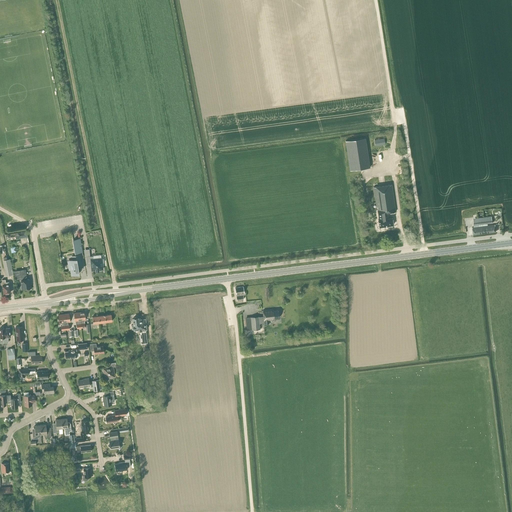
[(350,169),(370,166),(366,137),(346,139),(350,169)]
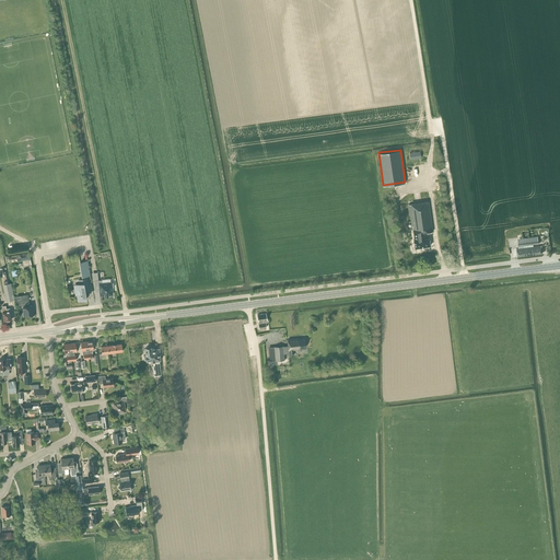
[(423,233),(433,232),(429,201),(408,205),(411,230),(412,230),(413,240),(415,248),(430,246),(429,237),(424,238),(423,233)]
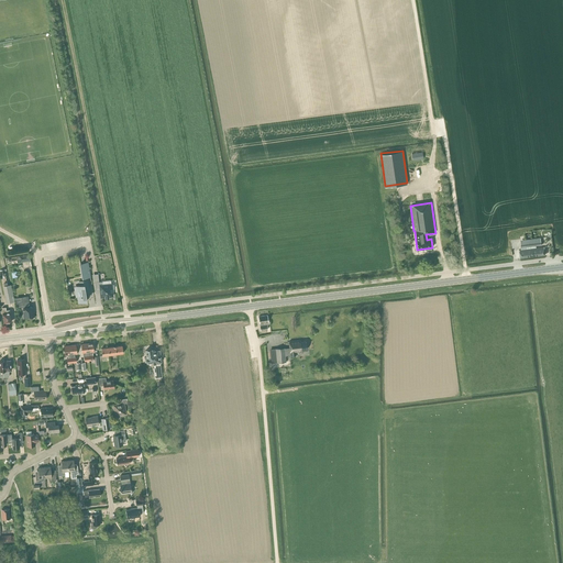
[(541,245),(541,241),(540,238),(530,239),(531,243),(531,246),(531,249),(532,256),(545,254),(544,247),(537,247),(536,245),(541,245)]
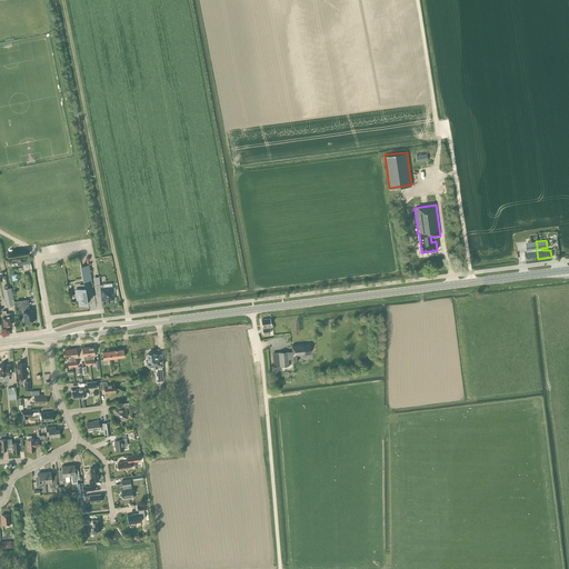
[(526,260),(538,259),(537,251),(525,252),(526,260)]
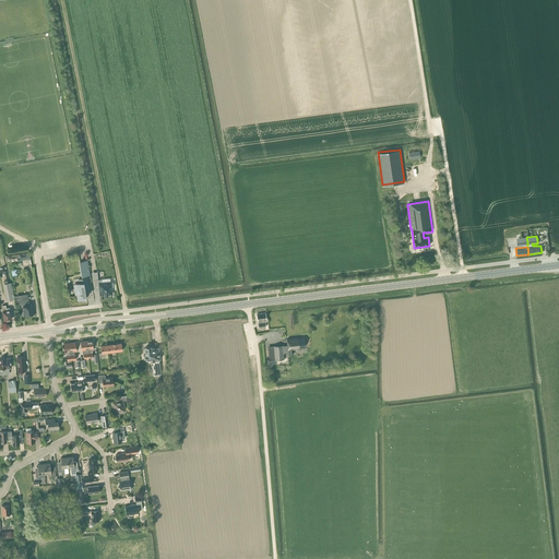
[(30,252),(20,253),(7,256),(8,262),(21,260),(31,259),(30,252)]
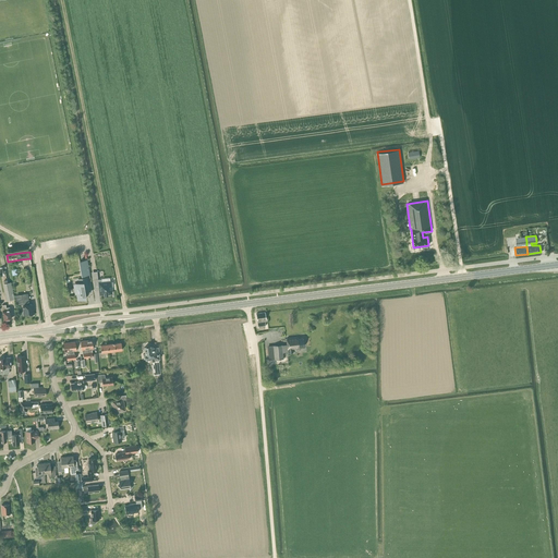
[(80,262),(81,266),(82,276),(89,274),(87,261),(80,262)]
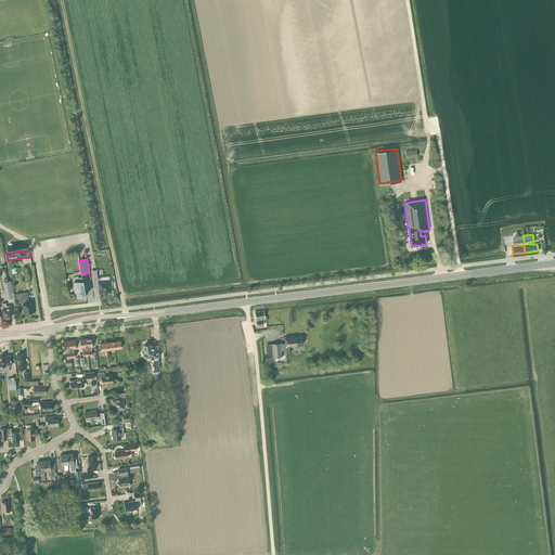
[(78,297),(86,296),(84,287),(87,286),(87,288),(88,288),(86,276),(78,278),(78,281),(75,282),(76,287),(75,287),(76,292),(77,292),(78,297)]
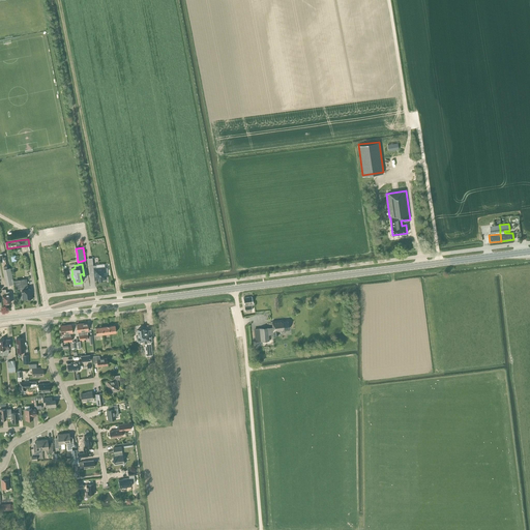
[(108,272),(107,268),(106,268),(106,266),(96,267),(96,265),(89,266),(90,275),(93,275),(94,281),(98,281),(102,281),(102,280),(107,280),(106,272),(108,272)]
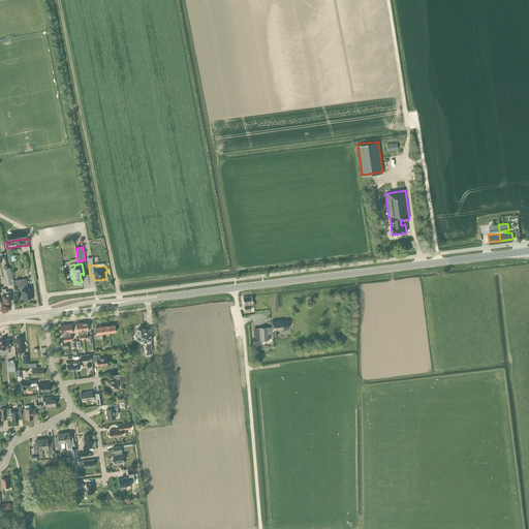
[(7,268),(6,266),(3,266),(4,269),(3,269),(6,285),(13,283),(10,268),(7,268)]
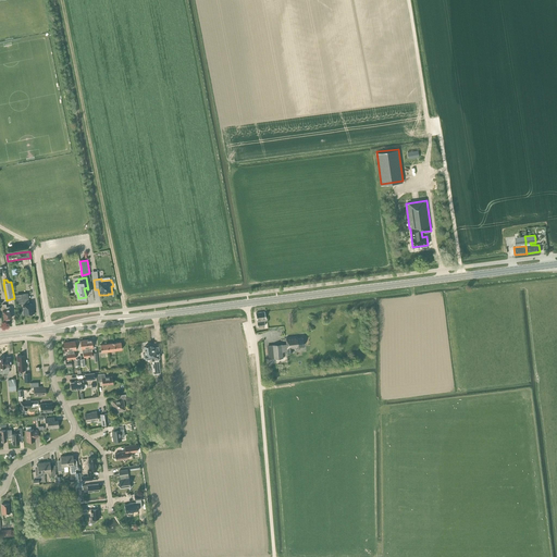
[(21,301),(22,301),(24,314),(33,313),(32,304),(29,304),(27,293),(20,294),(21,301)]
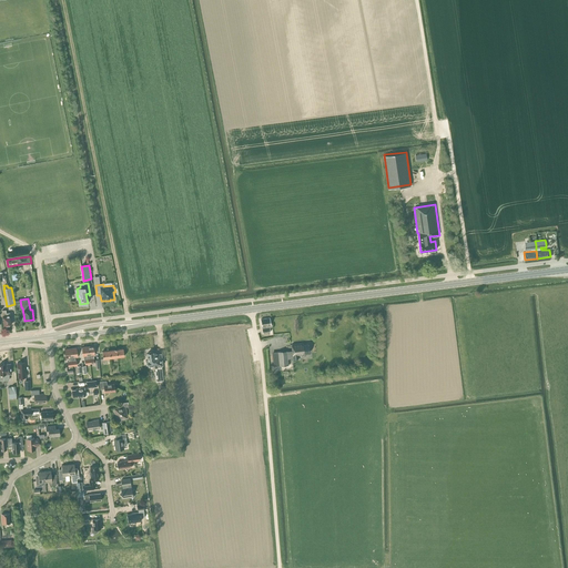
[(6,310),(2,311),(2,316),(3,325),(7,325),(8,325),(9,325),(10,325),(11,325),(10,315),(10,313),(6,313),(6,310)]
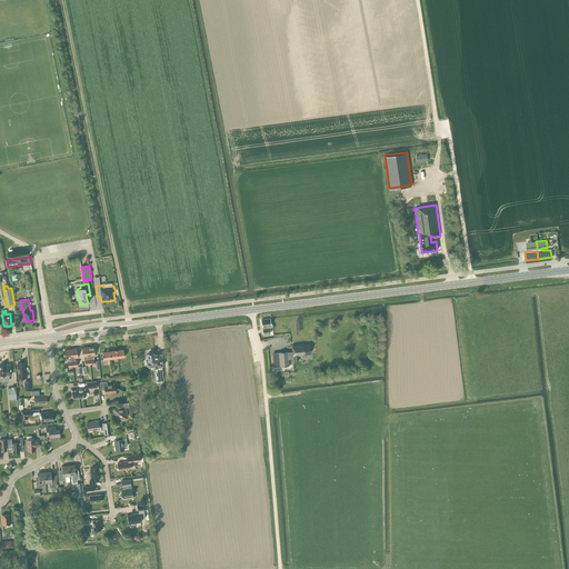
[(270,328),(272,328),(272,326),(271,326),(270,319),(261,320),(263,333),(271,332),(270,328)]
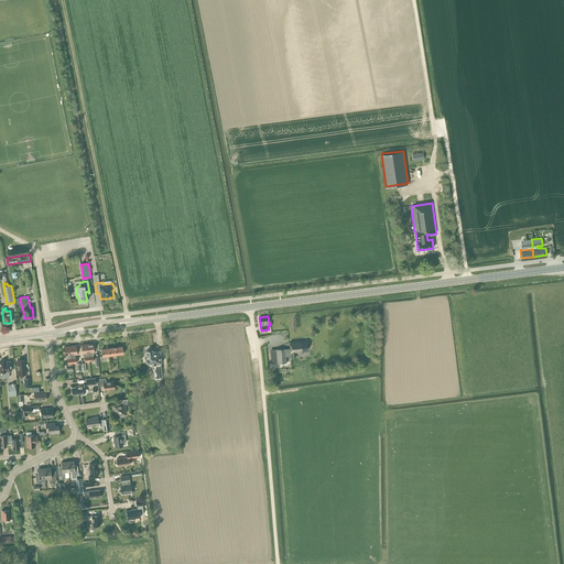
[(302,351),(307,350),(306,342),(301,343),(301,342),(290,343),(290,348),(285,349),(285,348),(271,350),(272,364),(286,362),(285,357),(291,356),(296,356),(295,353),(302,351)]
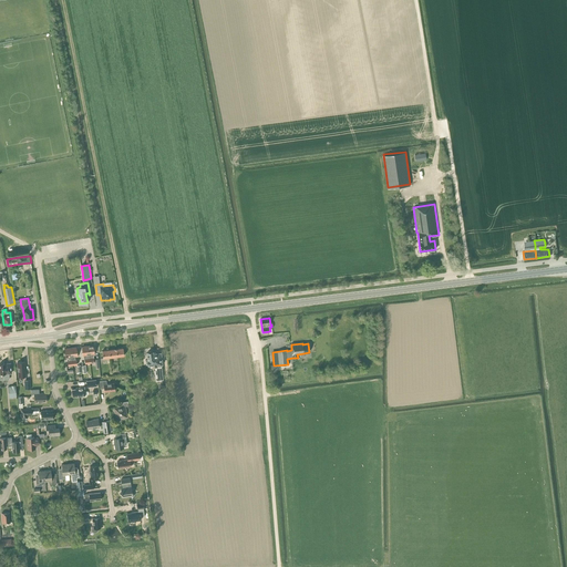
[(161,380),(163,379),(162,369),(161,369),(161,366),(161,364),(162,364),(160,353),(153,354),(152,352),(151,351),(148,351),(147,352),(146,352),(147,353),(146,354),(146,358),(147,357),(147,360),(145,360),(146,364),(148,364),(154,364),(154,366),(155,366),(155,370),(154,370),(156,381),(161,380)]
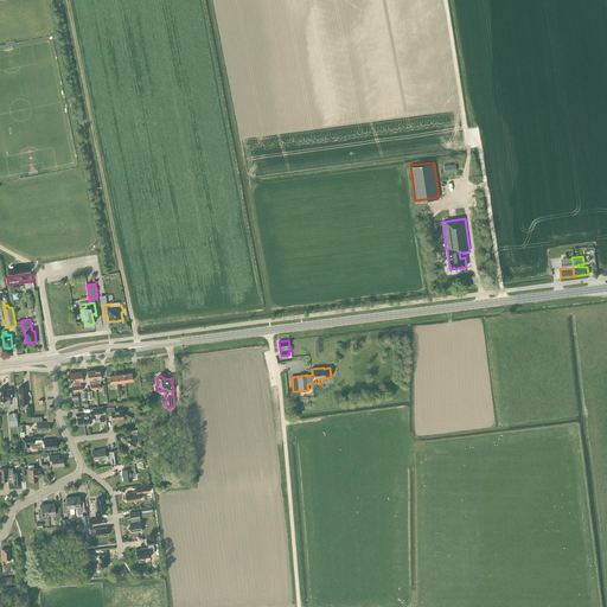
[(0,397),(0,401),(4,401),(5,407),(10,407),(8,400),(12,400),(11,389),(5,390),(5,389),(4,389),(2,388),(1,388),(0,389),(0,397)]
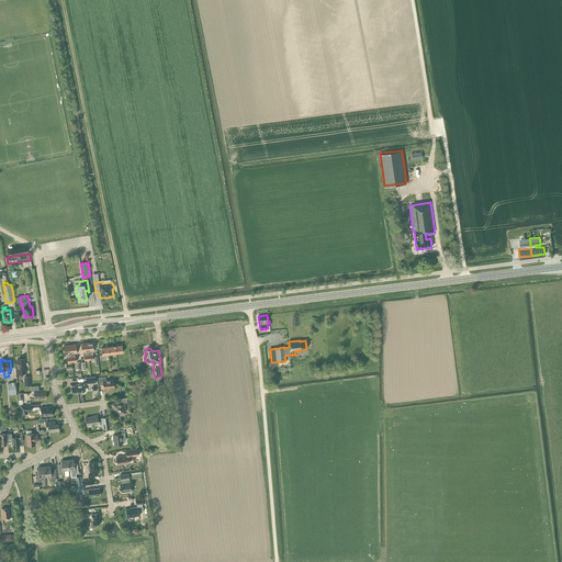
[(103,389),(114,388),(113,380),(105,381),(105,377),(99,378),(99,385),(103,384),(103,389)]
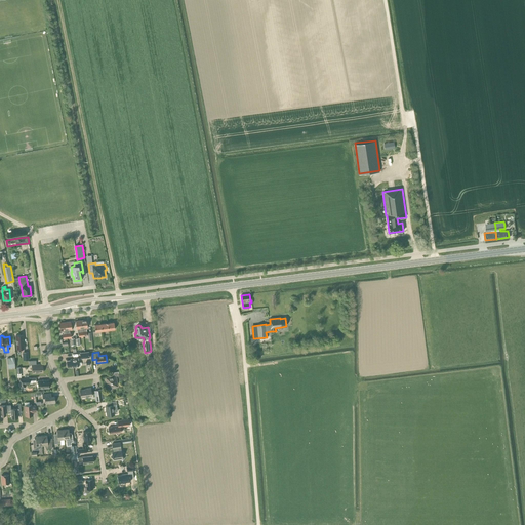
[(71,367),(79,366),(78,358),(70,359),(70,360),(67,361),(67,367),(71,366),(71,367)]
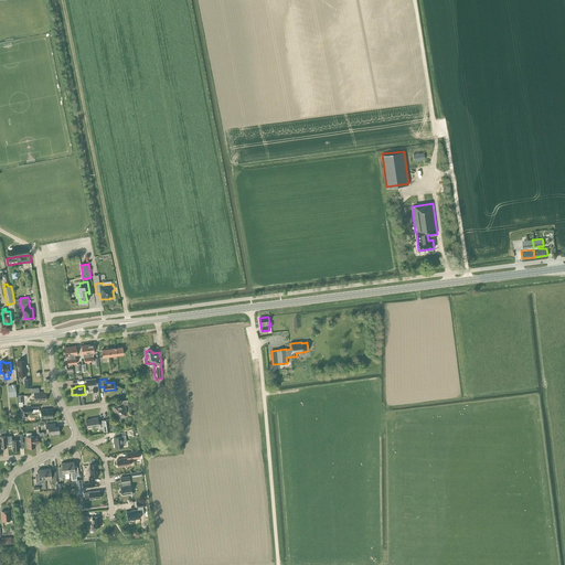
[(34,402),(46,401),(45,392),(39,392),(39,387),(31,388),(31,393),(34,393),(34,402)]
